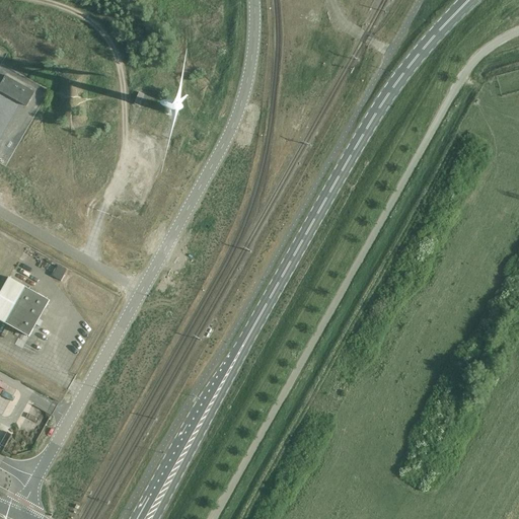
[(34,92),(5,75),(0,83),(0,92),(25,107),(34,92)]
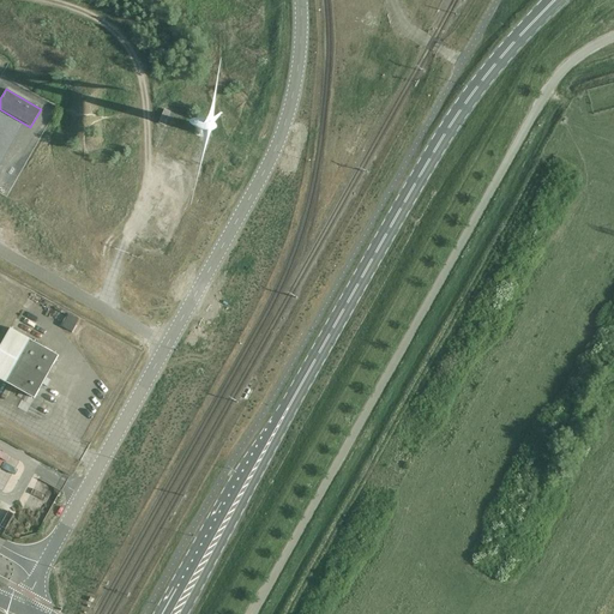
[(164,126),(170,112),(164,109),(158,124),(160,124),(164,126)]
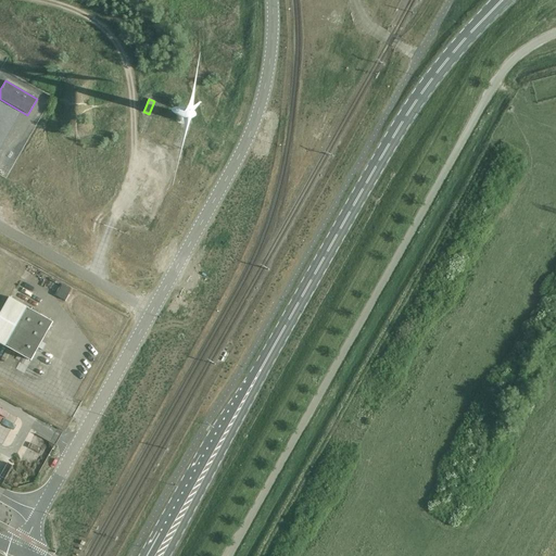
[(178,116),(178,117),(178,118),(178,119),(179,121),(179,122),(181,123),(182,123),(184,123),(185,122),(186,121),(187,119),(187,118),(187,117),(187,116),(186,115),(185,114),(184,113),(182,113),(180,113),(179,114),(179,115),(178,116)]
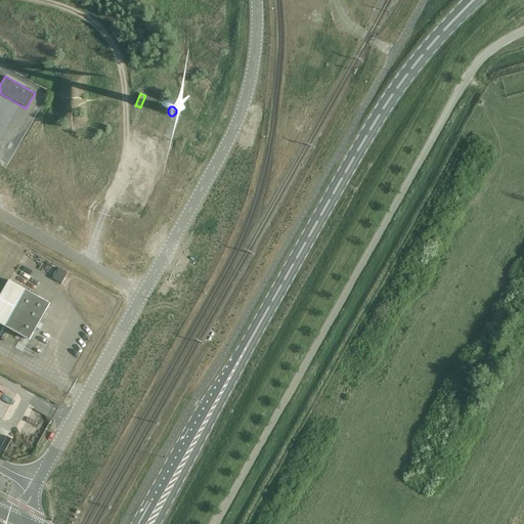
[(56,262),(50,272),(60,278),(67,267),(56,262)]
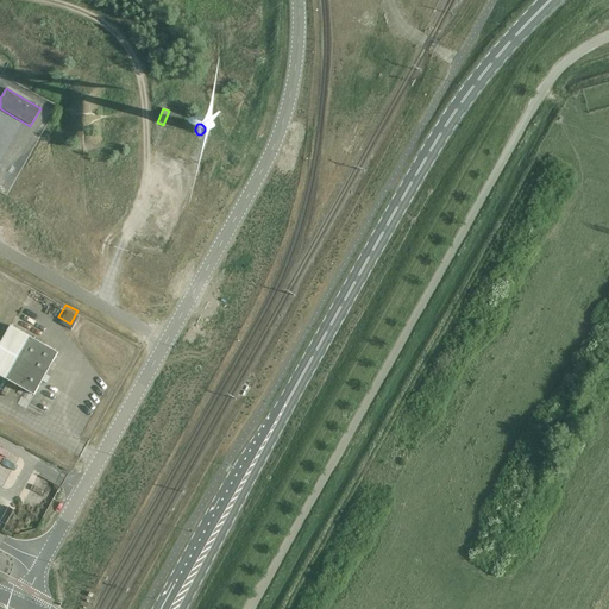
[(0,343),(0,375),(5,378),(33,395),(57,352),(29,337),(10,326),(0,343)]
